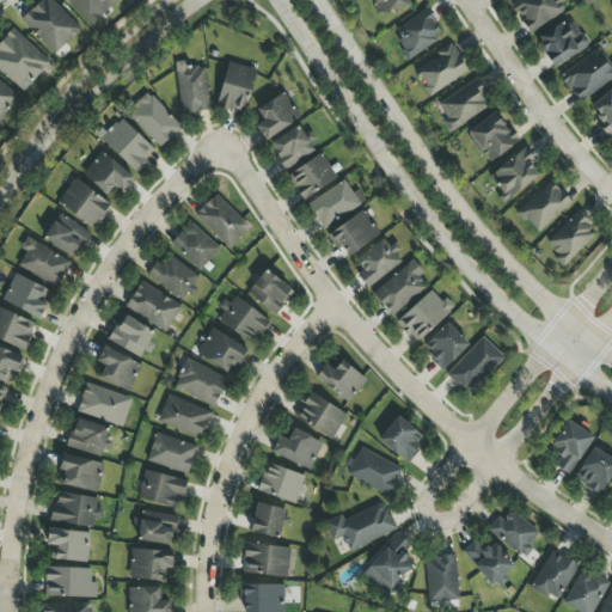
[(83,29),(55,0),(43,0),(22,20),(54,55),(83,29)]
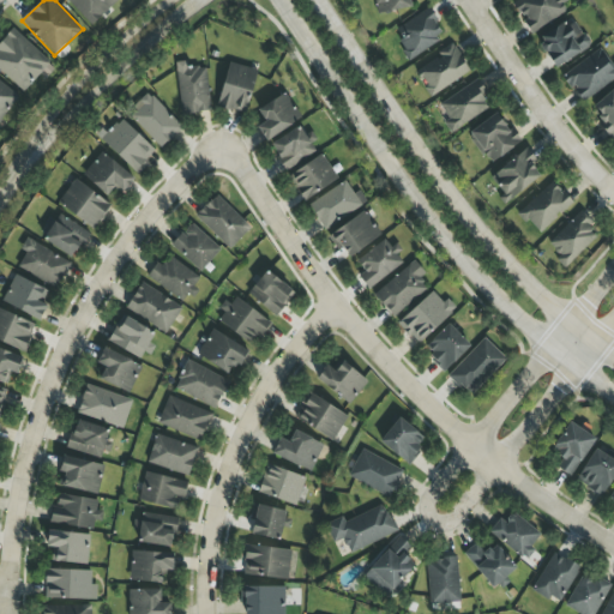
[(66,0),(90,26),(118,0),(66,0)]
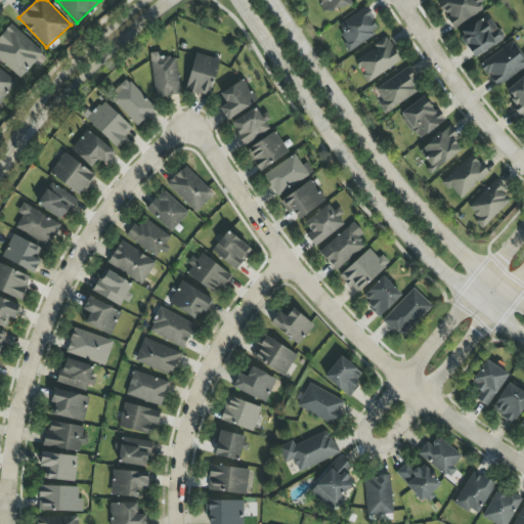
[(318,0),(322,13),(351,6),(350,0),(318,0)]
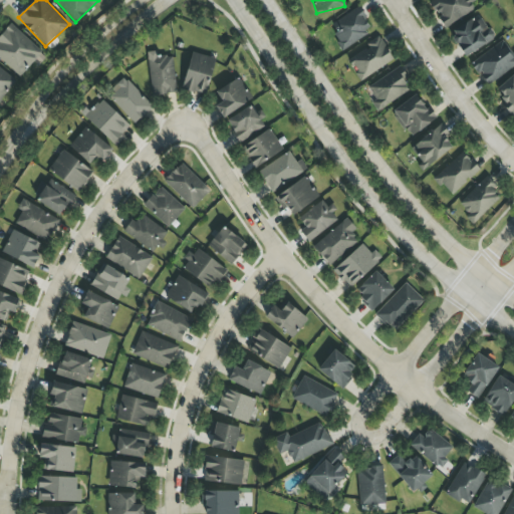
[(445,29),(474,10),(469,2),(469,3),(466,0),(433,0),(429,3),(439,17),(438,19),(445,29)]
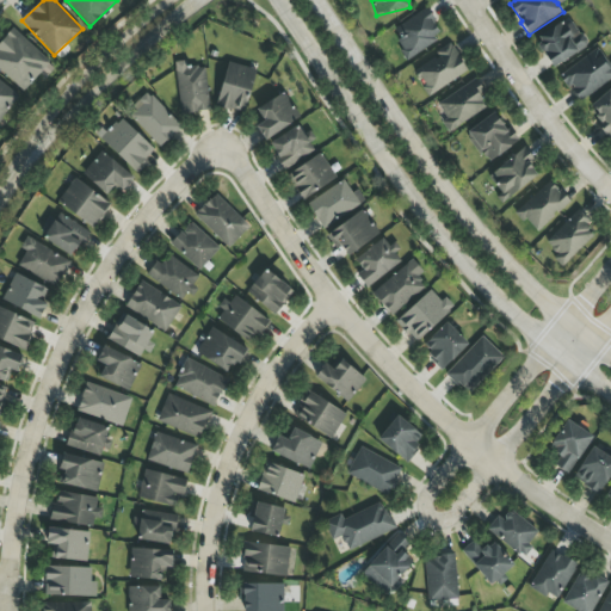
[(443,38),(427,10),(390,30),(407,59),(443,38)]
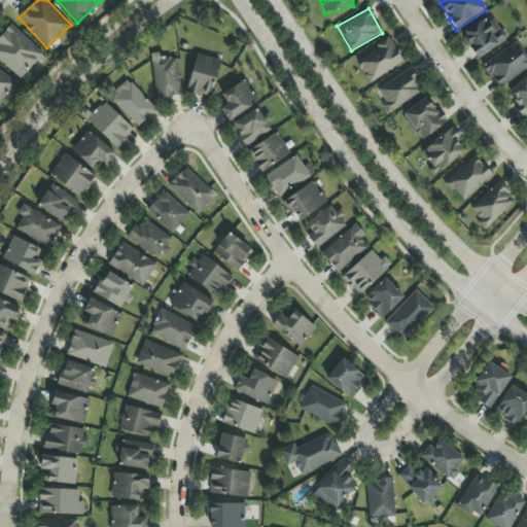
[(461,34),(477,59),(506,39),(491,15),(461,34)]
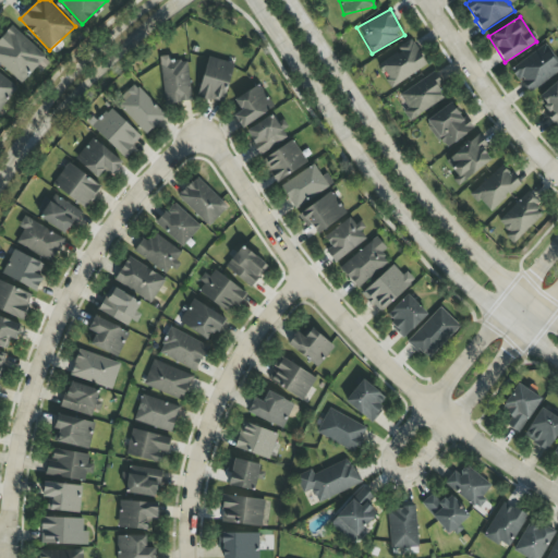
[(50,61),(11,26),(0,37),(0,64),(21,84),(37,65),(43,70),(50,61)]
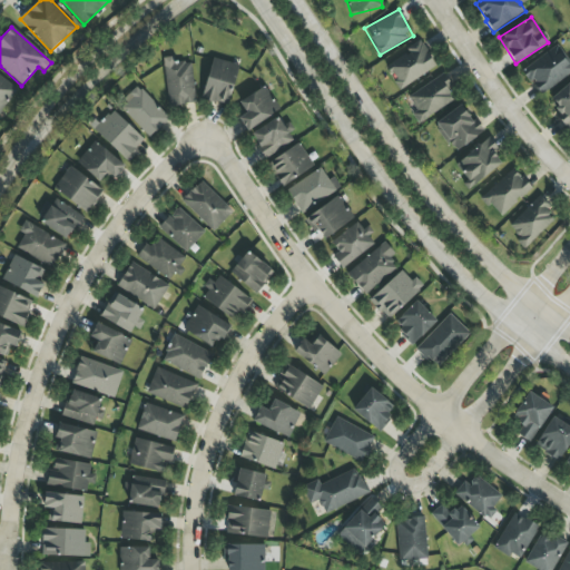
[(409,53),(385,66),(399,89),(436,68),(421,40),(405,49),(409,53)]
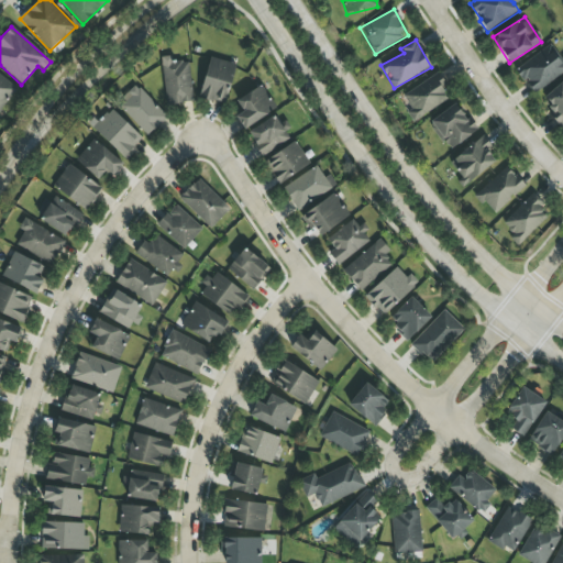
[(516,69),(534,95),(562,73),(562,57),(561,59),(550,44),(516,69)]
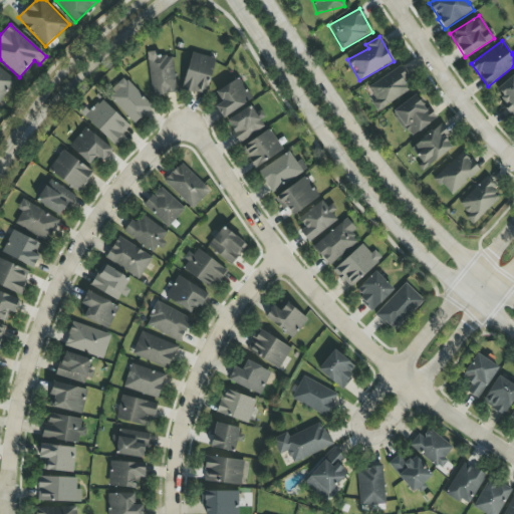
[(174,56),(157,57),(157,52),(148,52),(150,97),(176,95),(174,56)]
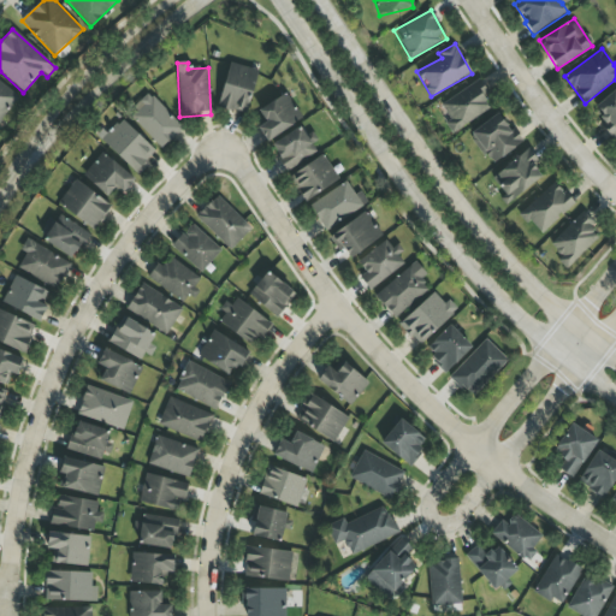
[(248,114),(258,70),(227,63),(218,107),(248,114)]
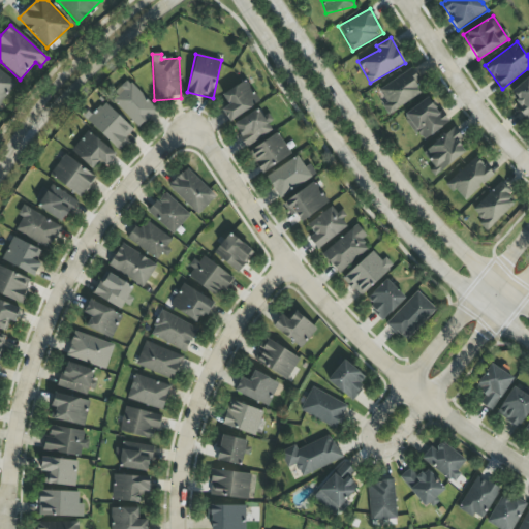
[(387,115),(424,91),(409,69),(378,90),(386,102),(381,105),(387,115)]
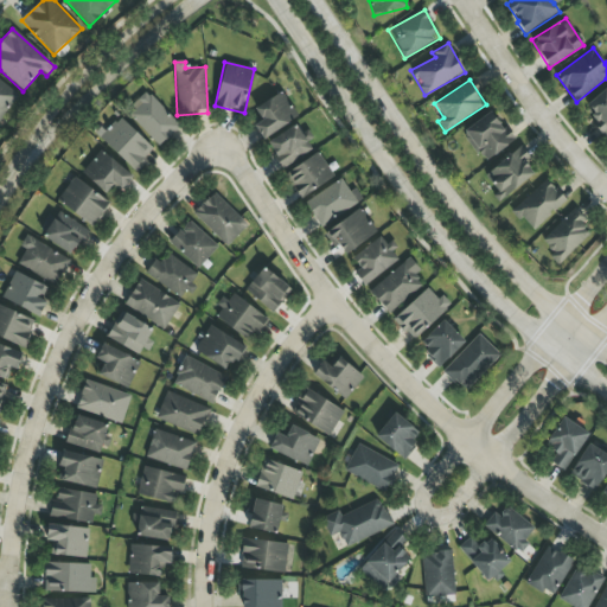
[(0,117),(19,97),(0,81),(0,117)]
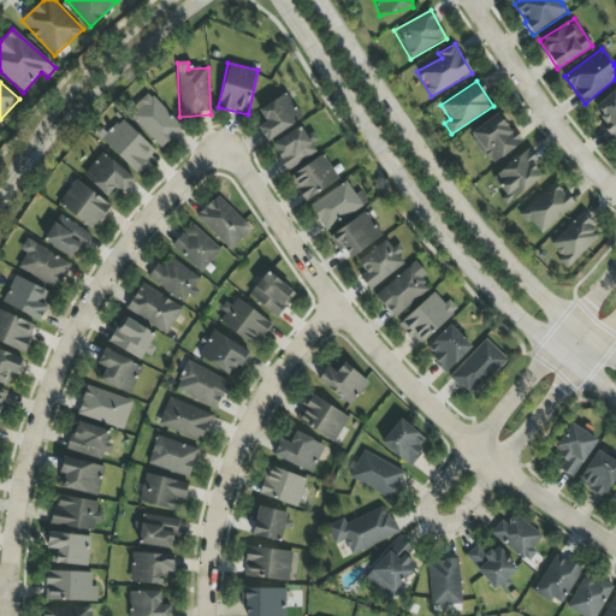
[(612,136),(615,132),(615,89),(591,108),(612,136)]
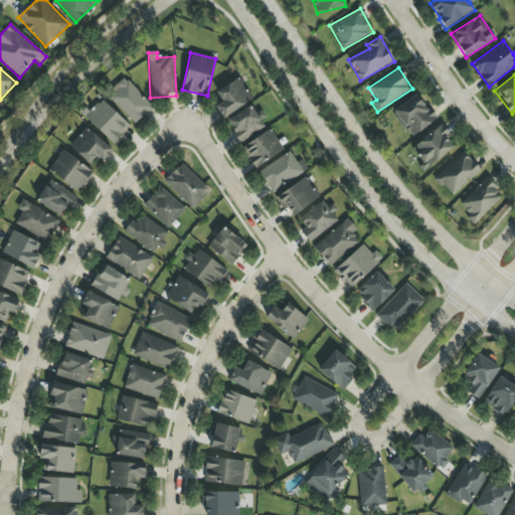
[(135,125),(153,108),(125,77),(107,95),(135,125)]
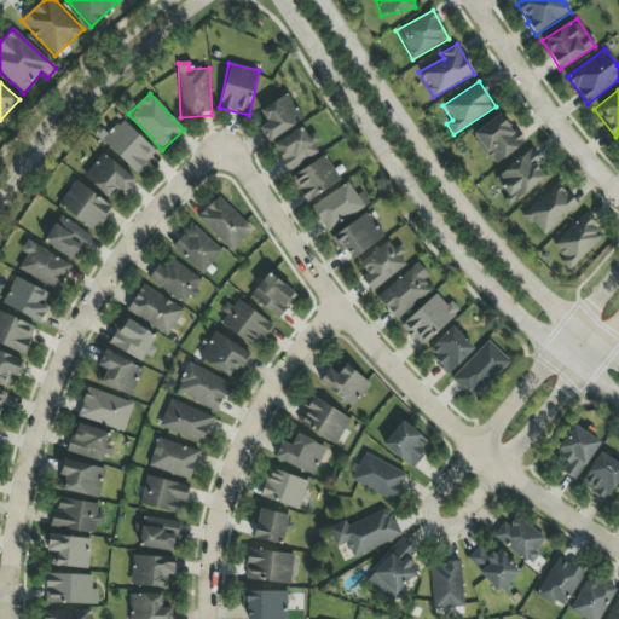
[(266,142),(304,122),(290,94),(259,110),(266,123),(259,127),(266,142)]
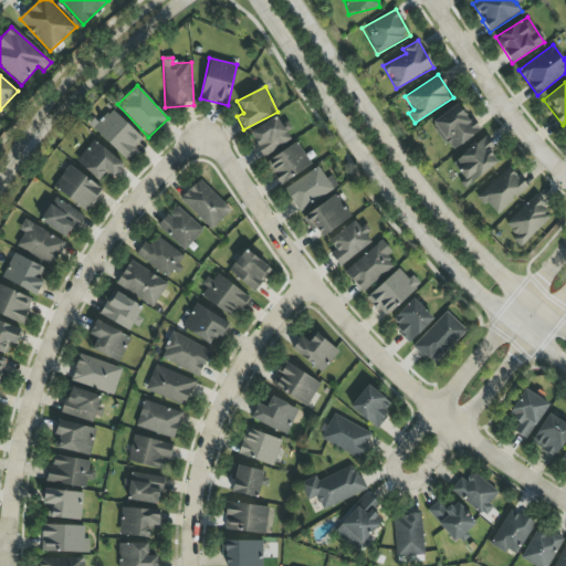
[(480,130),(458,103),(431,124),(452,152),(480,130)]
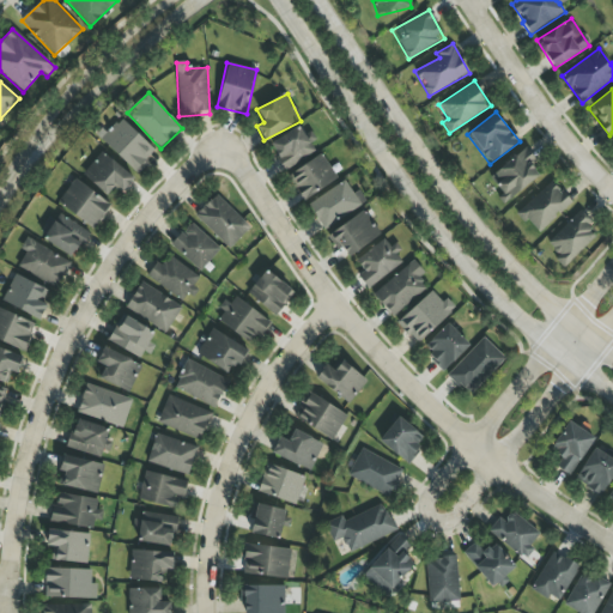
[(102,140),(138,174),(157,152),(121,119),(102,140)]
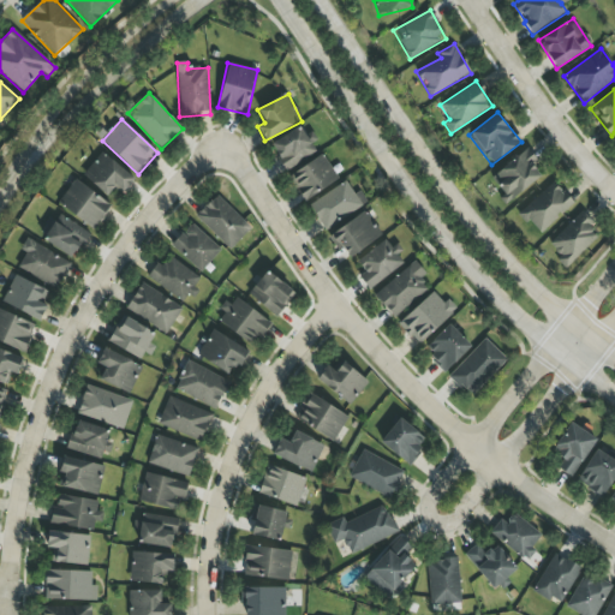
[(270,145),(286,171),(316,153),(300,126),(270,145)]
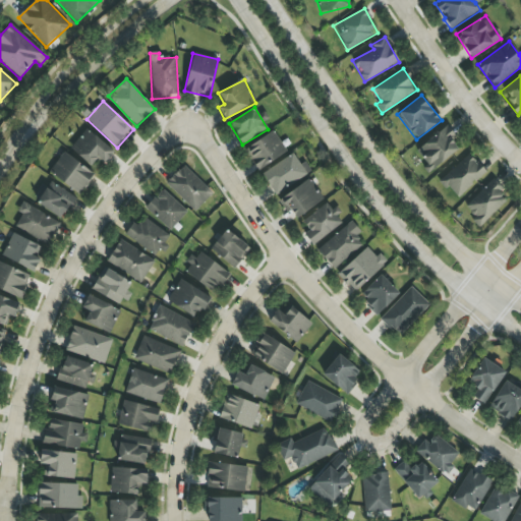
[(446,127),(414,151),(429,171),(461,148),(446,127)]
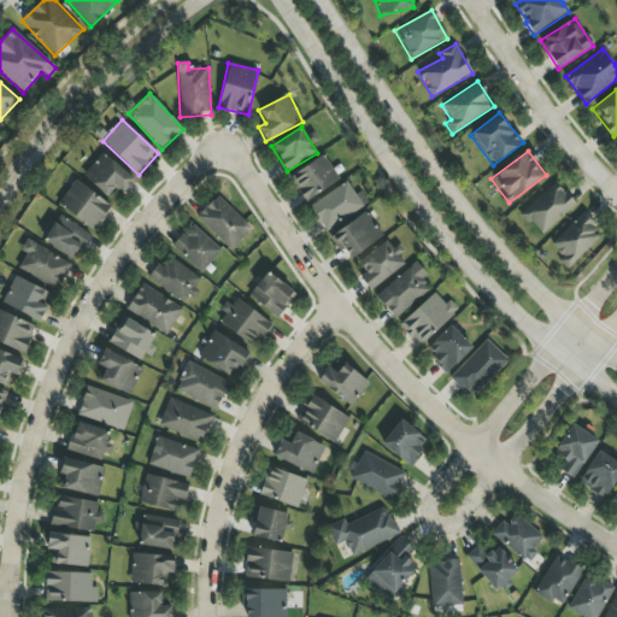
[(109,197),(115,188),(123,194),(135,178),(101,154),(83,178),(109,197)]
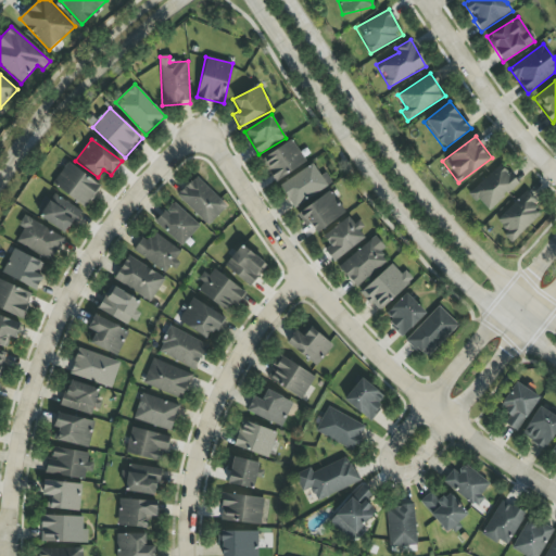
[(305,165),(294,141),(262,158),(273,180),(305,165)]
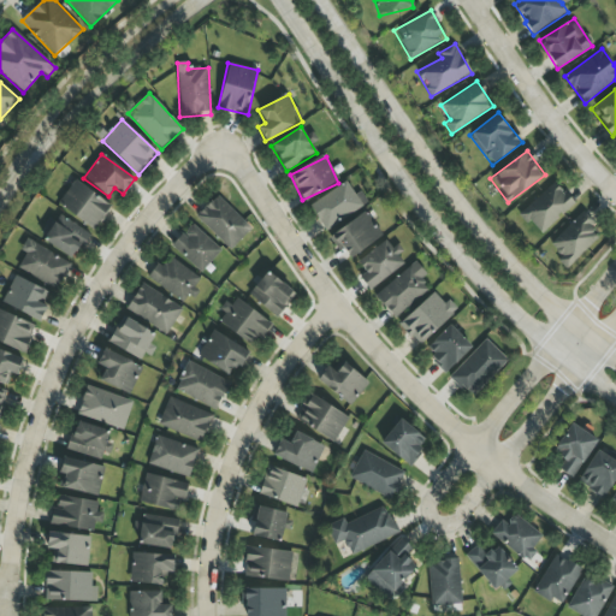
[(111,202),(72,181),(58,207),(96,229),(111,202)]
